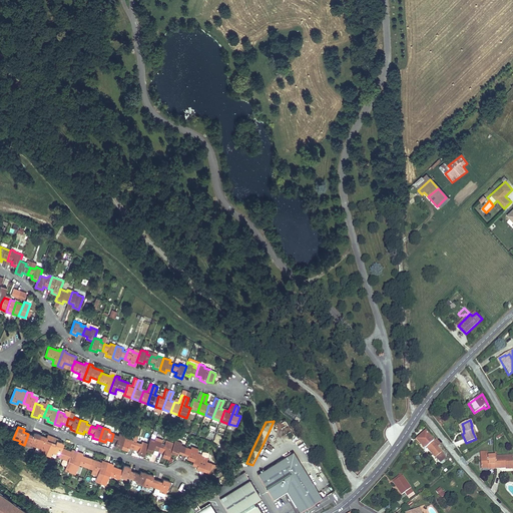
[(413,438),(421,449),(423,447),(431,439),(425,432),(420,436),(418,434),(413,438)]
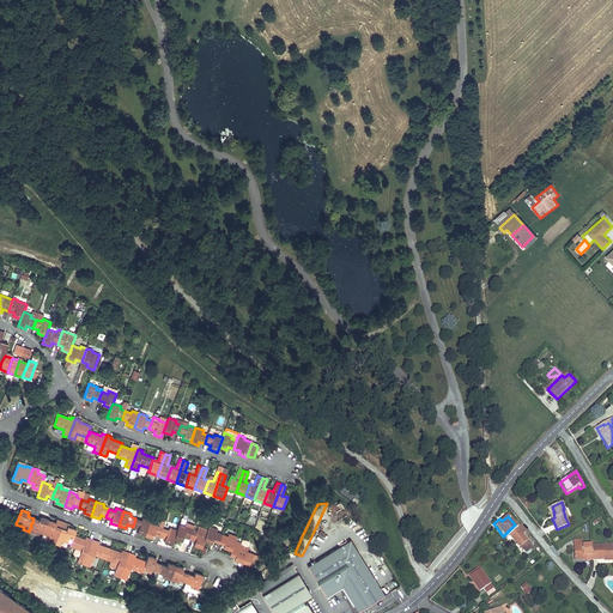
[(34,519),(29,532),(35,534),(35,532),(43,534),(48,520),(41,517),(40,520),(34,519)]
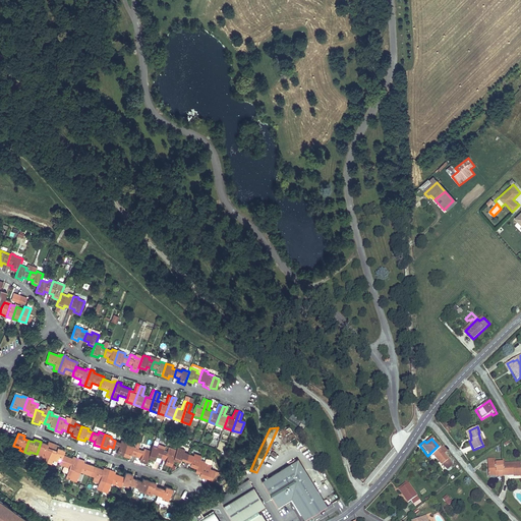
[(115,441),(113,448),(118,450),(117,453),(123,455),(128,443),(121,441),(120,443),(115,441)]
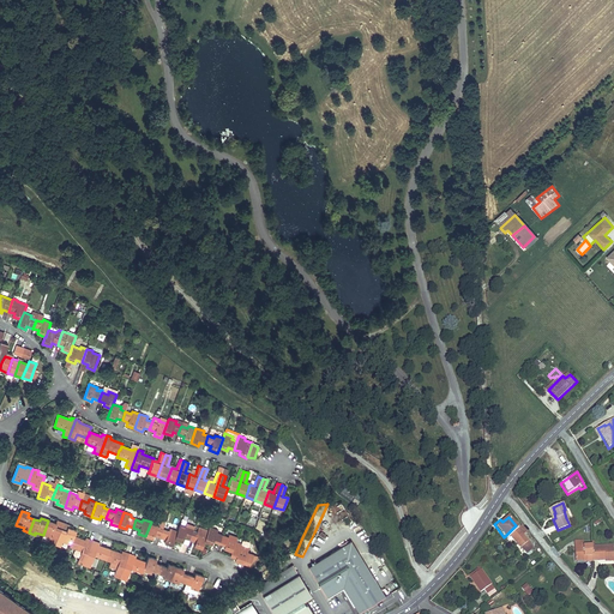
[(151,522),(145,536),(154,539),(155,536),(160,537),(163,529),(166,522),(161,519),(158,524),(151,522)]
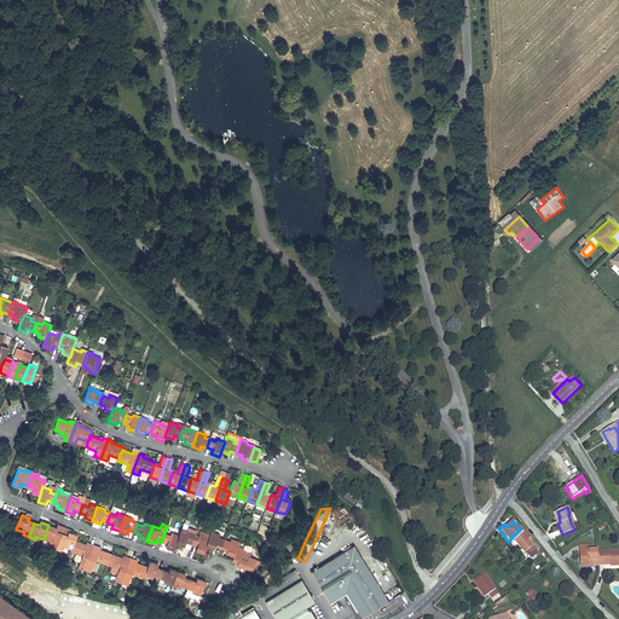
[(48,525),(44,539),(51,542),(52,539),(58,542),(62,533),(56,531),(57,527),(48,525)]
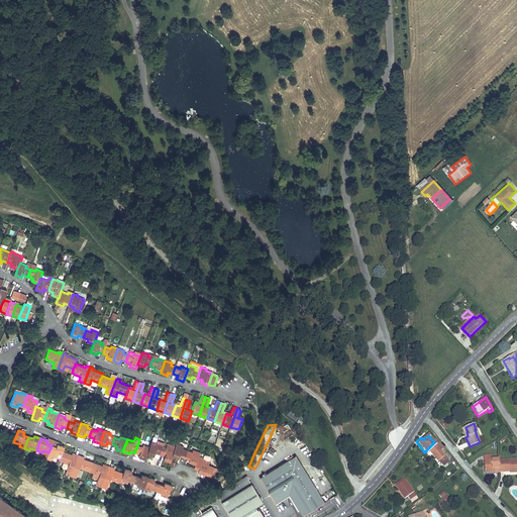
[(149,447),(147,453),(153,456),(154,453),(160,455),(163,447),(158,446),(159,443),(157,443),(151,441),(149,447)]
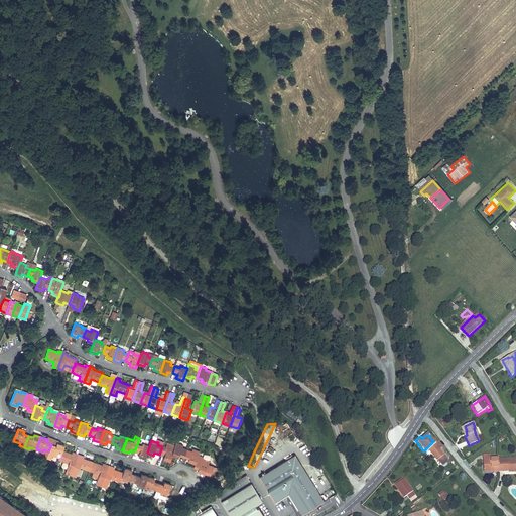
[(433,441),(425,449),(438,469),(445,464),(437,453),(441,449),(434,440),(433,441)]
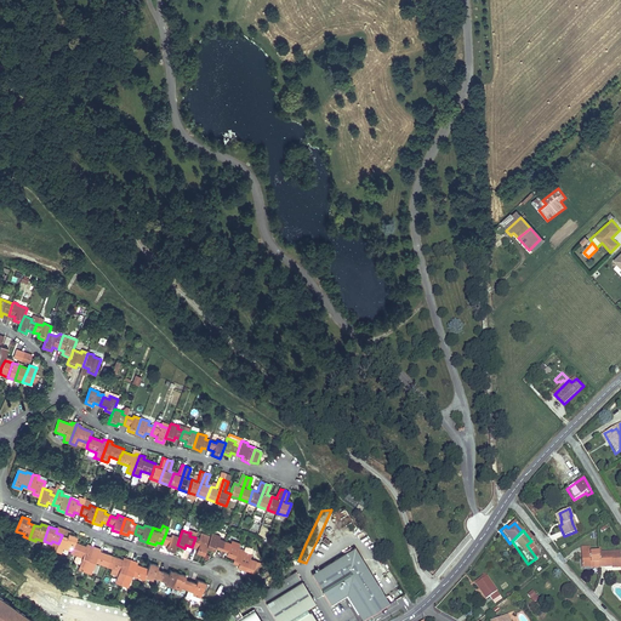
[(206,548),(215,551),(216,547),(222,550),(224,541),(220,539),(221,536),(212,533),(210,540),(206,548)]
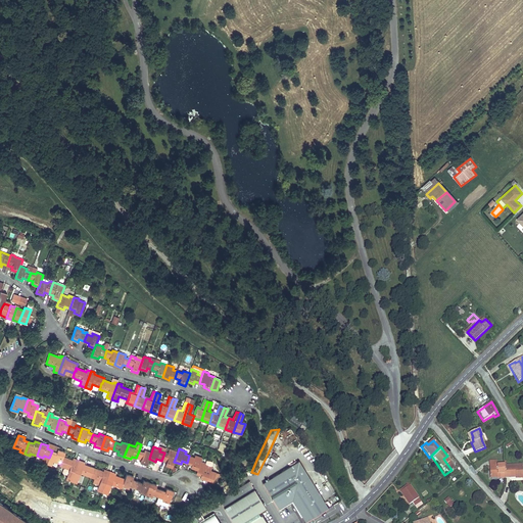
[(52,450),(49,458),(54,460),(53,462),(60,464),(63,457),(64,452),(58,449),(57,453),(52,450)]
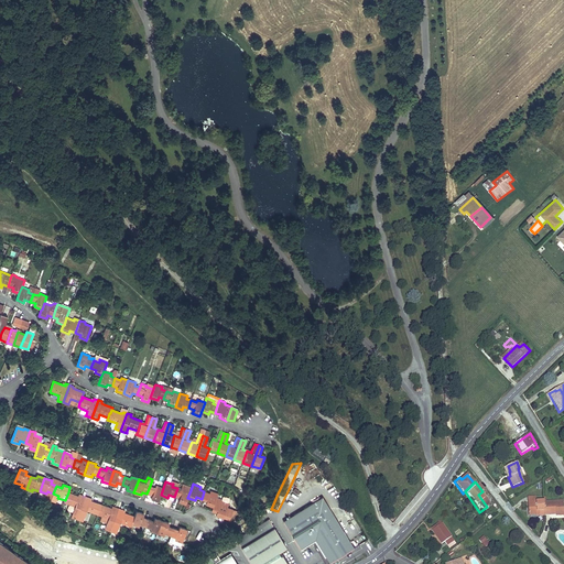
[(150,486),(147,494),(152,496),(151,499),(159,501),(161,495),(163,488),(155,486),(155,488),(150,486)]
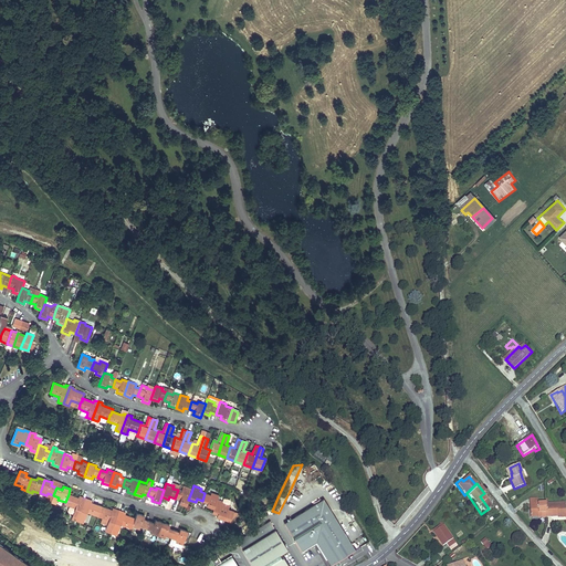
[(178,490),(175,499),(180,500),(179,503),(186,505),(188,500),(191,492),(184,490),(182,492),(178,490)]
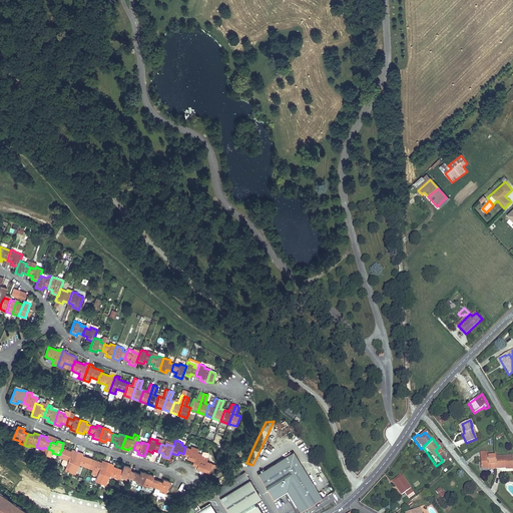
[(185,447),(183,454),(186,455),(187,456),(186,458),(193,461),(196,452),(198,449),(191,446),(190,448),(185,447)]
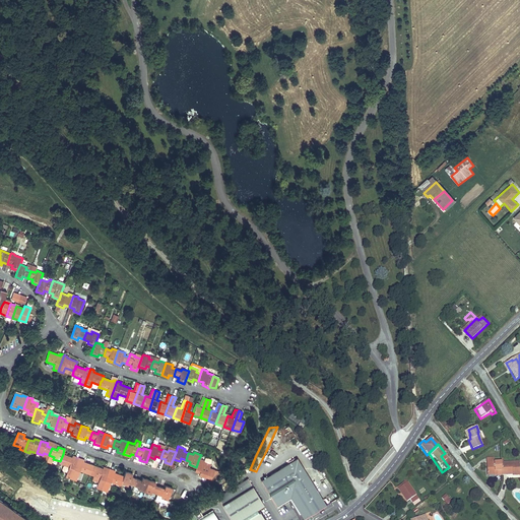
[(72,457),(63,454),(60,461),(59,463),(69,467),(66,476),(71,478),(78,458),(75,456),(74,458),(72,457)]
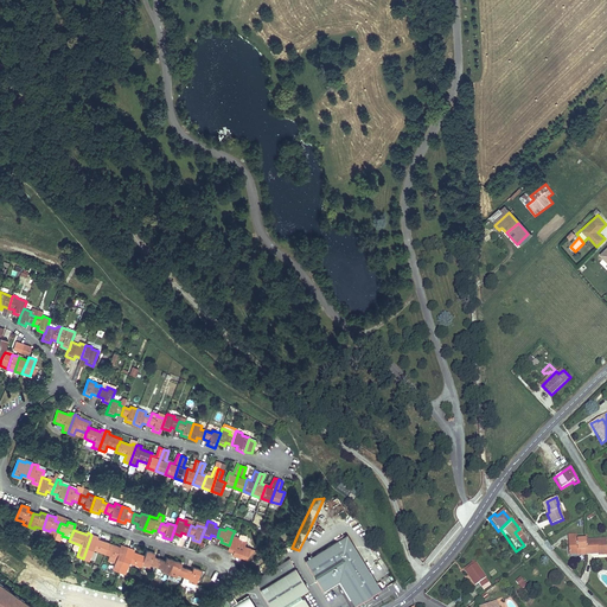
[(91,535),(83,558),(89,561),(94,550),(104,554),(109,543),(97,538),(95,538),(96,536),(91,535)]
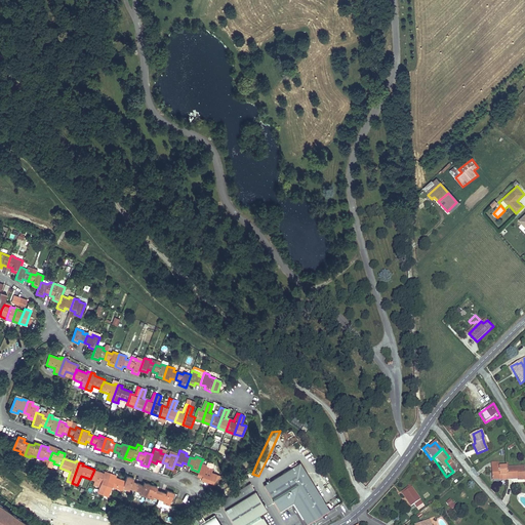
[(198,472),(197,475),(202,477),(201,479),(208,482),(208,481),(214,483),(221,477),(211,474),(212,469),(213,466),(212,465),(208,462),(207,463),(206,465),(201,462),(198,472)]
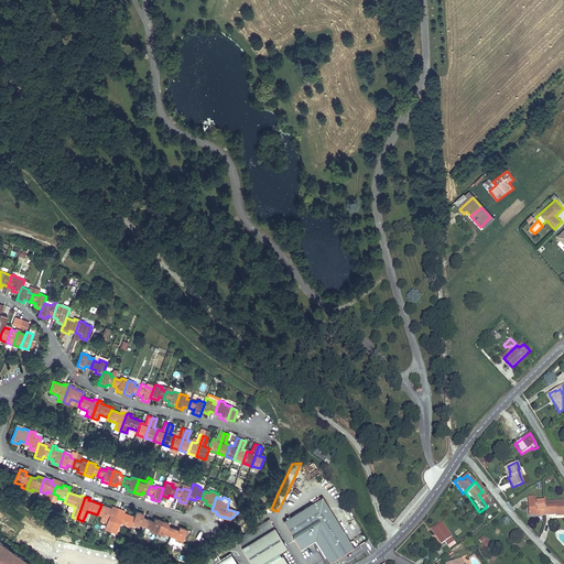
[(354,548),(323,497),(283,521),(291,533),(292,532),(294,535),(293,537),(301,549),(313,541),(312,540),(315,539),(315,540),(329,563),(354,548)]
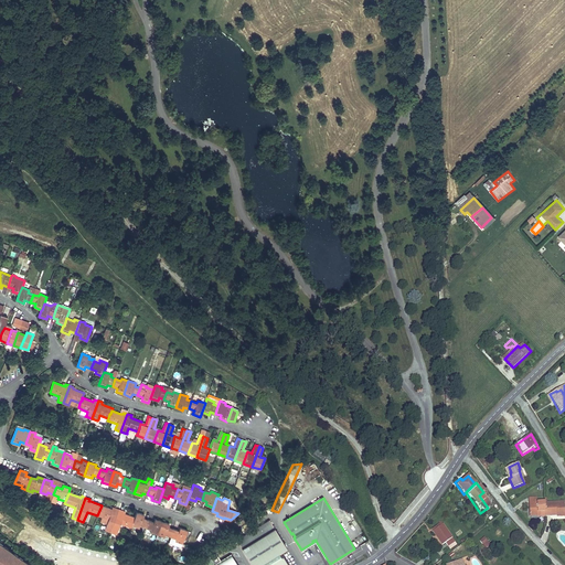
[(542,502),(526,502),(526,518),(534,518),(534,511),(540,512),(543,512),(543,503),(543,502),(542,502)]
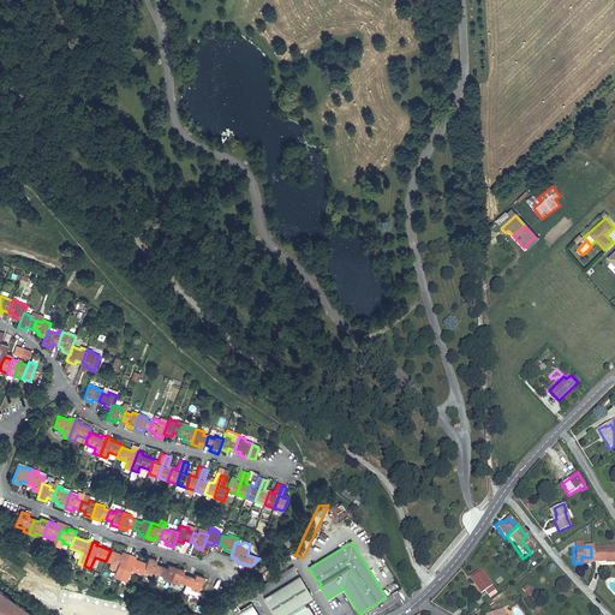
[(614,559),(613,560),(613,548),(591,548),(591,557),(591,565),(597,565),(597,561),(604,561),(604,565),(611,565),(614,571),(614,559)]
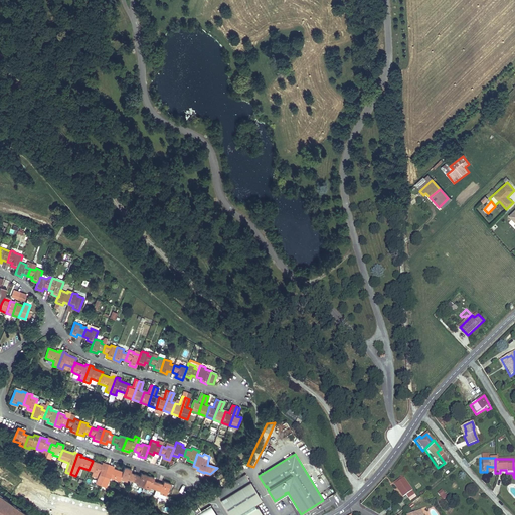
[(93,461),(89,470),(94,472),(99,474),(98,478),(96,483),(101,485),(109,465),(105,463),(105,465),(102,464),(93,461)]
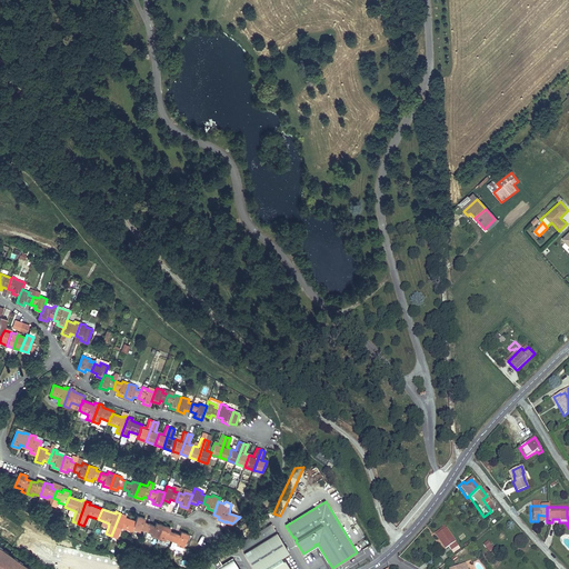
[(123,515),(120,513),(111,536),(118,538),(121,528),(132,531),(132,529),(136,521),(126,517),(123,517),(123,515)]
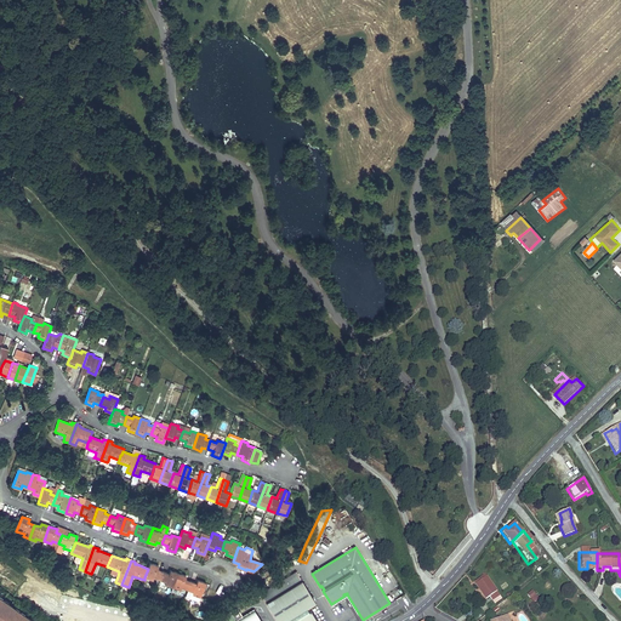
[(148,569),(144,577),(153,581),(154,577),(160,580),(163,571),(158,569),(159,567),(151,563),(148,569)]
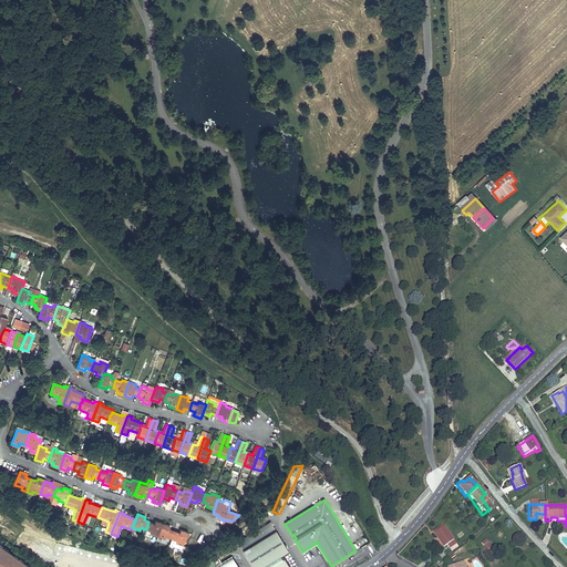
[(148,522),(146,529),(151,532),(151,534),(157,536),(163,523),(155,521),(154,524),(148,522)]
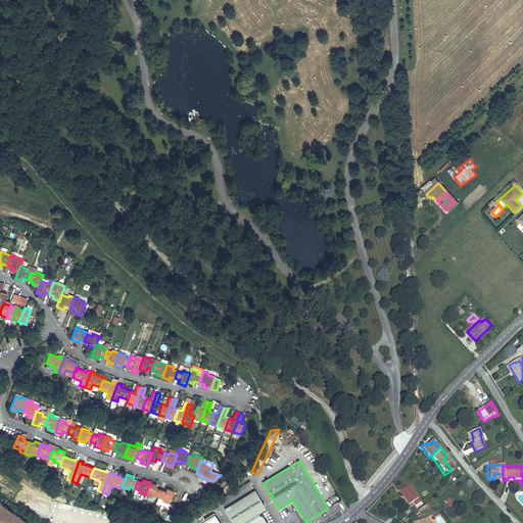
[(233,522),(268,522),(259,510),(265,507),(249,481),(220,500),(233,522)]
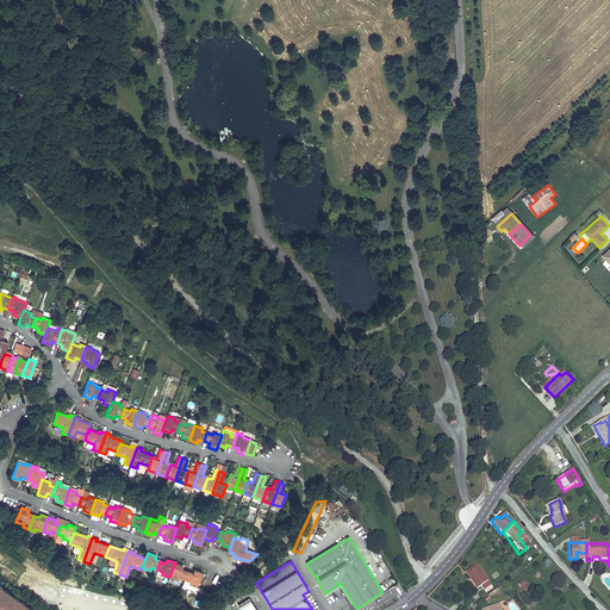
[(175,562),(169,577),(178,580),(179,578),(184,579),(187,571),(181,570),(182,566),(175,562)]
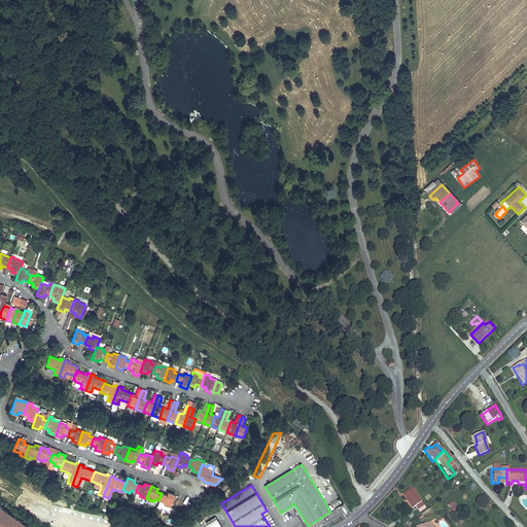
[(420,504),(409,488),(399,495),(408,507),(411,505),(413,510),(420,504)]
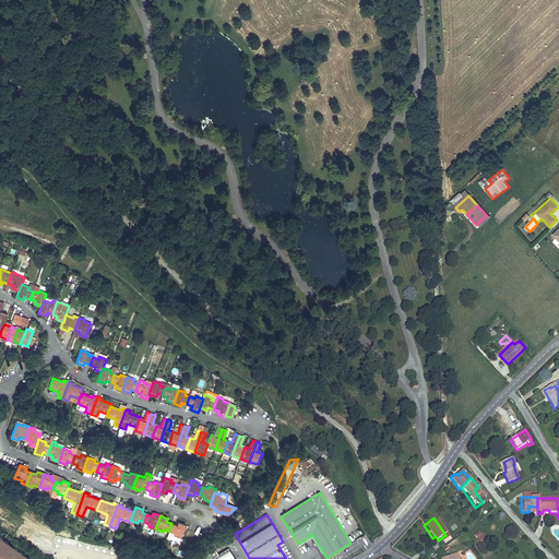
[(171,523),(168,531),(174,533),(173,535),(180,538),(186,525),(178,522),(177,525),(171,523)]
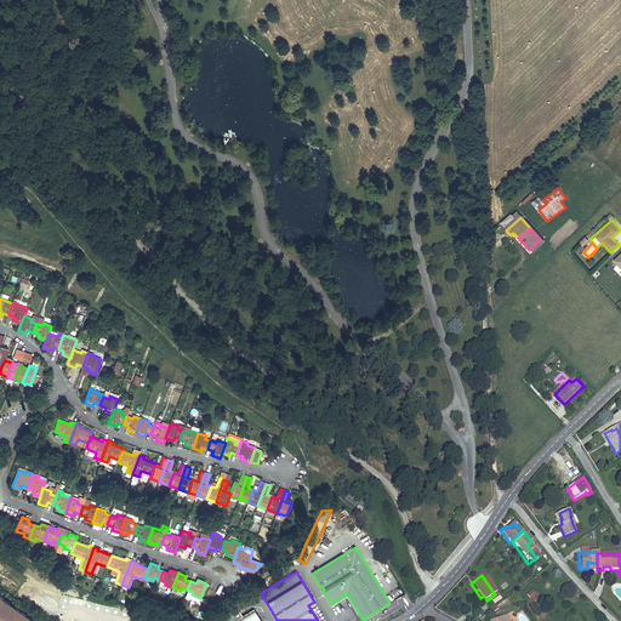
[(199,602),(200,598),(192,594),(193,592),(187,590),(184,597),(199,602)]
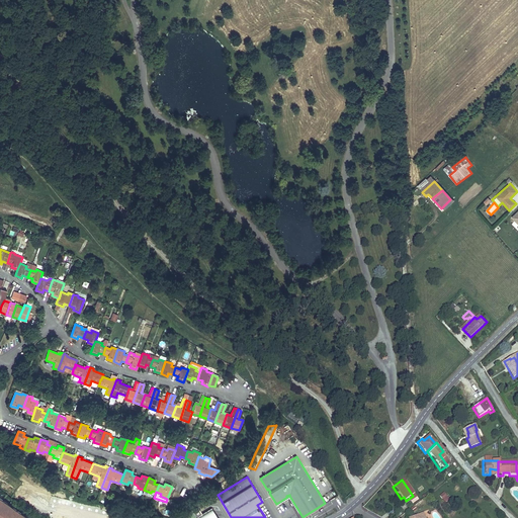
[(444,504),(450,499),(444,492),(438,497),(444,504)]
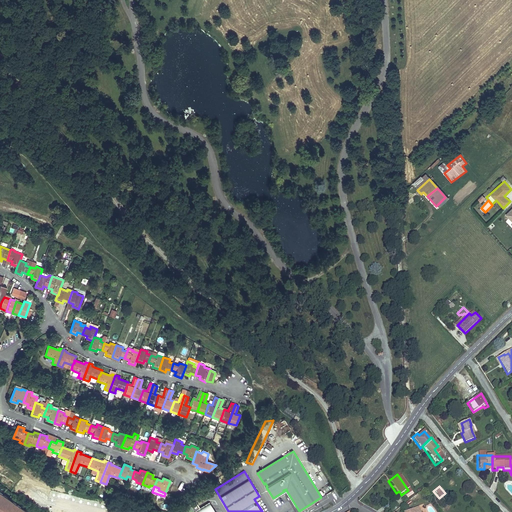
[(27,511),(20,507),(19,506),(19,507),(12,503),(13,502),(12,501),(6,497),(5,498),(0,493),(0,511),(27,511)]
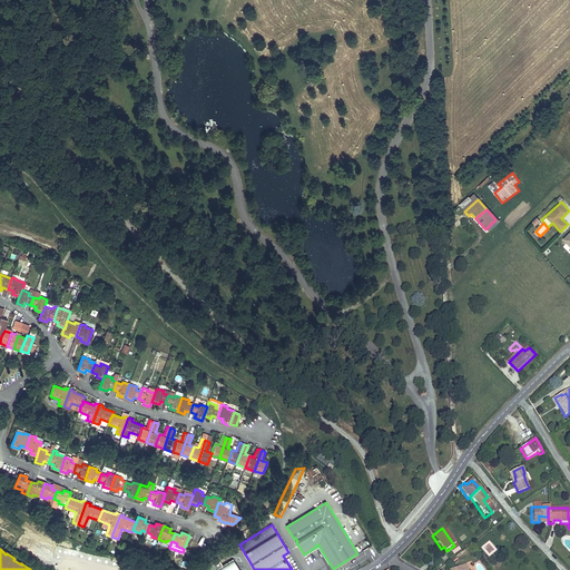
[(239,569),(233,559),(223,566),(217,558),(212,562),(210,561),(202,567),(204,569),(239,569)]
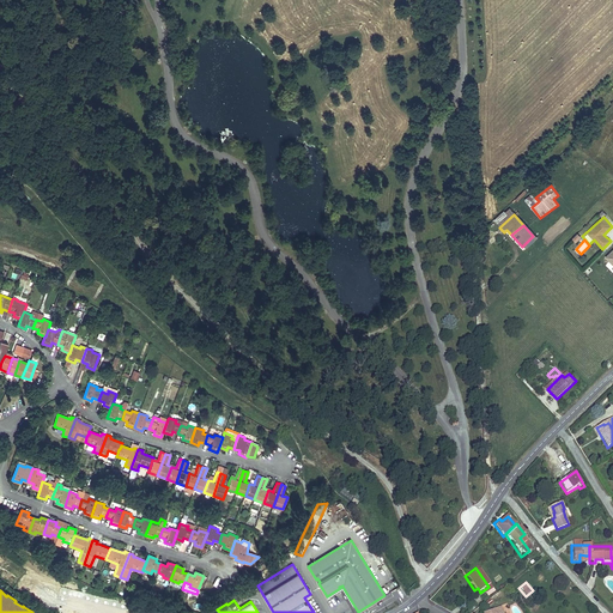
All buildings are outlined.
